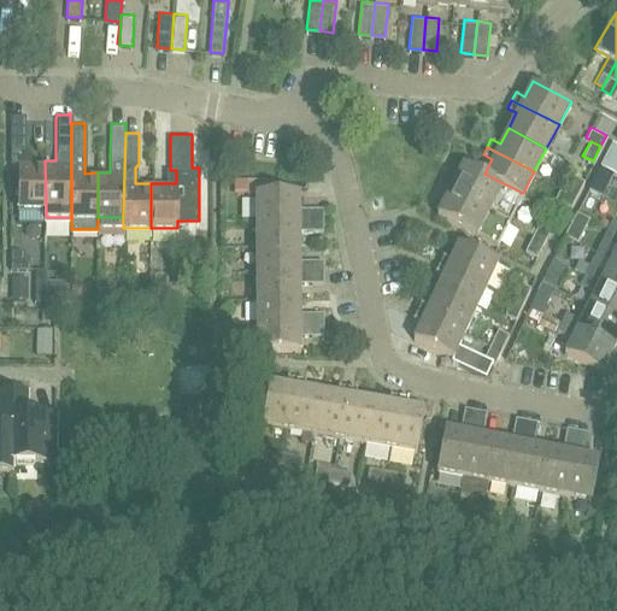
[(616,160),(605,156),(601,164),(616,171),(616,160)]
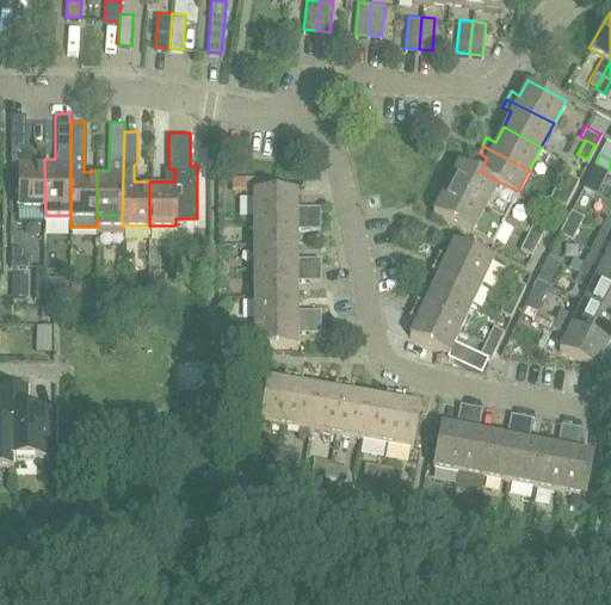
[(18,205),(45,205),(44,159),(18,159),(18,205)]
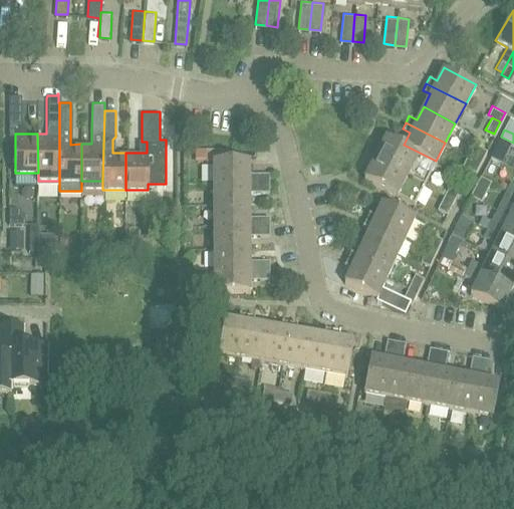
[(386,136),(375,156),(425,182),(436,161),(404,145),(386,136)]
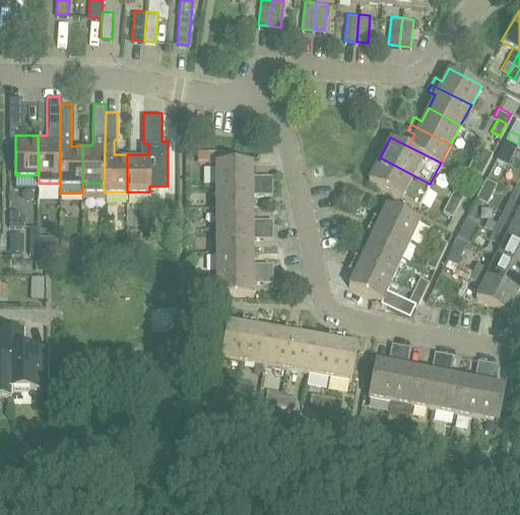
[(508,164),(517,144),(506,138),(497,157),(508,164)]
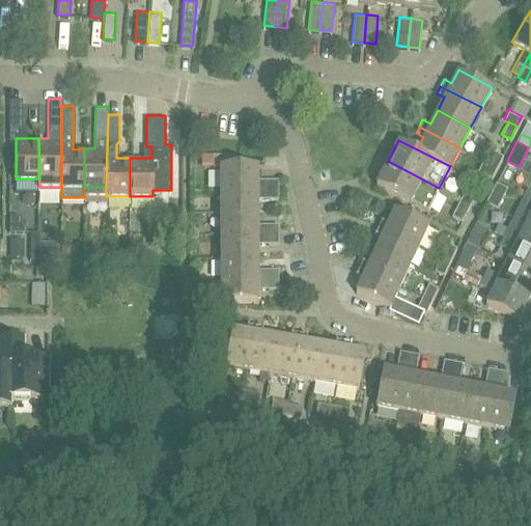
[(494,148),(486,161),(496,166),(503,154),(494,148)]
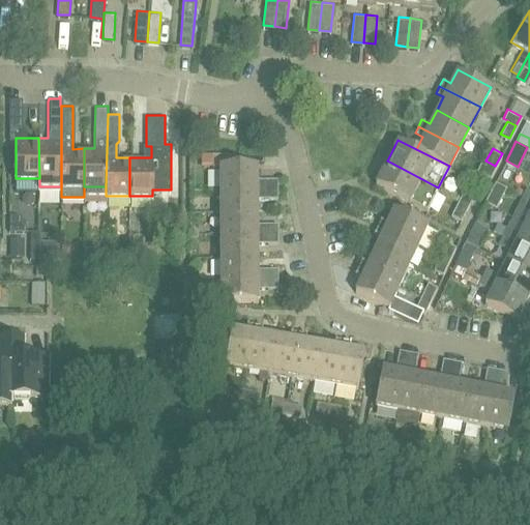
[(257,164),(239,164),(239,151),(226,151),(225,164),(221,164),(221,186),(277,186),(277,177),(257,177),(257,164)]
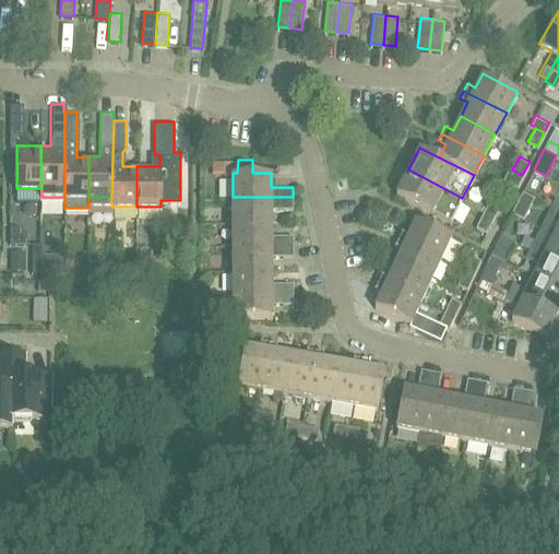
[(502,178),(516,185),(522,175),(512,169),(512,171),(508,168),(502,178)]
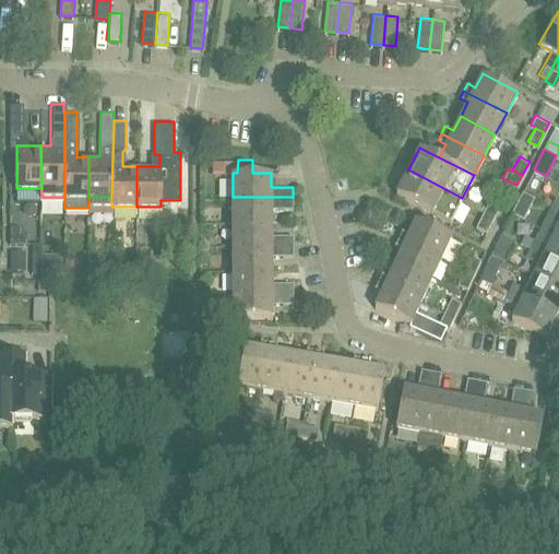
[(450,221),(462,198),(408,169),(396,192),(450,221)]
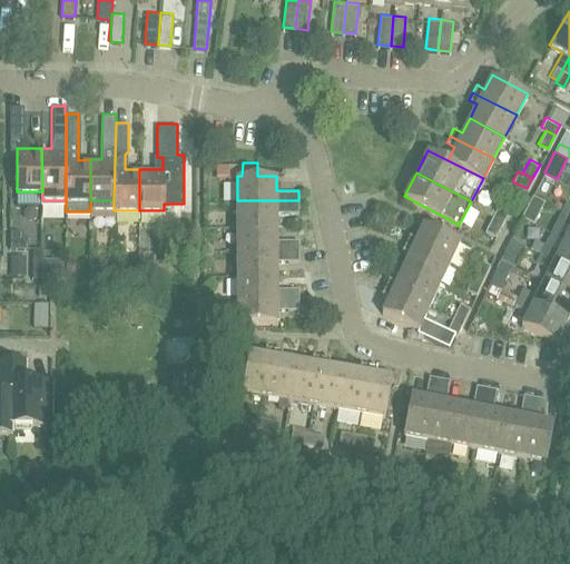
[(537,218),(546,201),(533,195),(524,213),(537,218)]
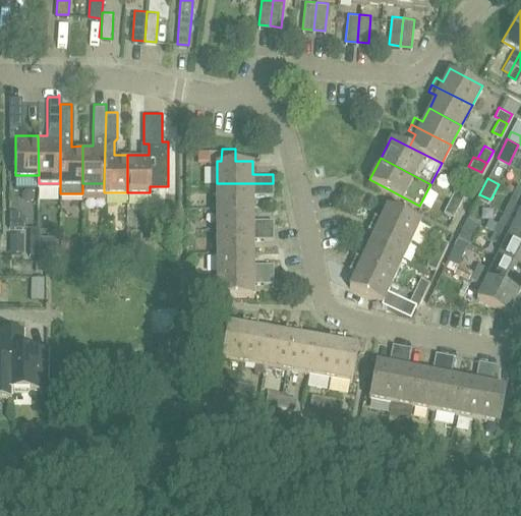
[(520,185),(516,182),(515,185),(508,181),(505,186),(520,194),(520,185)]
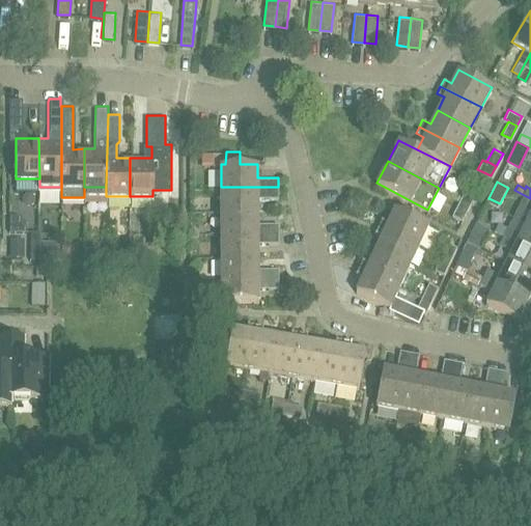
[(459,198),(469,203),(476,191),(467,186),(459,198)]
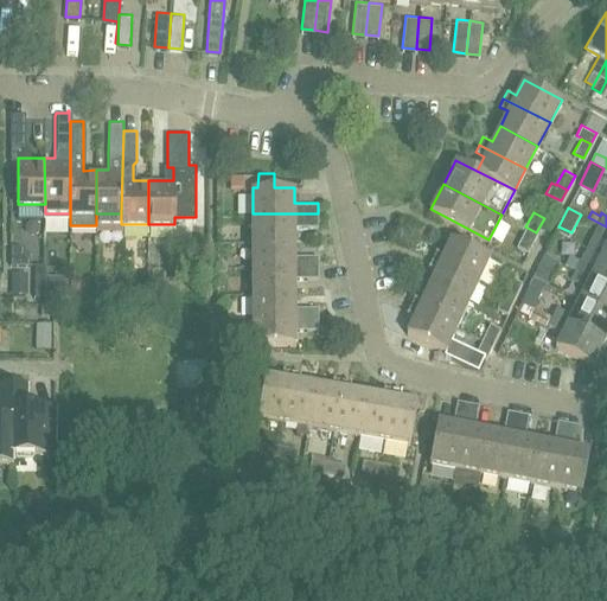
[(294,224),(318,224),(318,213),(253,213),(253,240),(294,240),(294,224)]
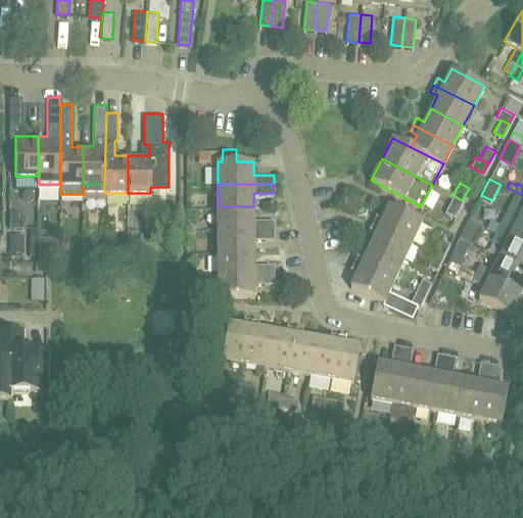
[(453,195),(445,209),(455,215),(462,200),(453,195)]
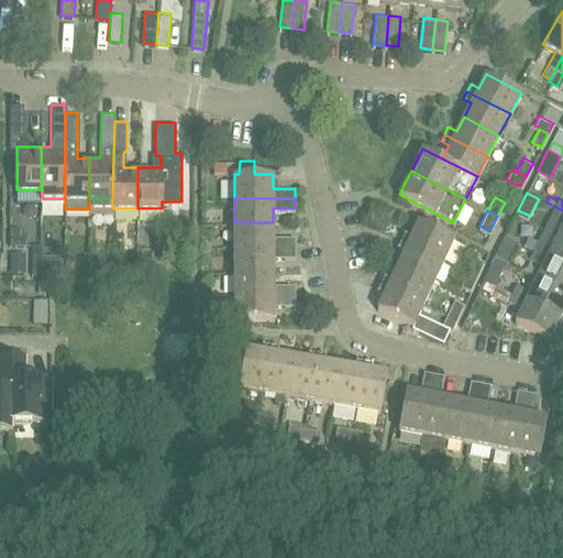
[(400,239),(443,260),(454,237),(419,220),(411,234),(405,231),(400,239)]
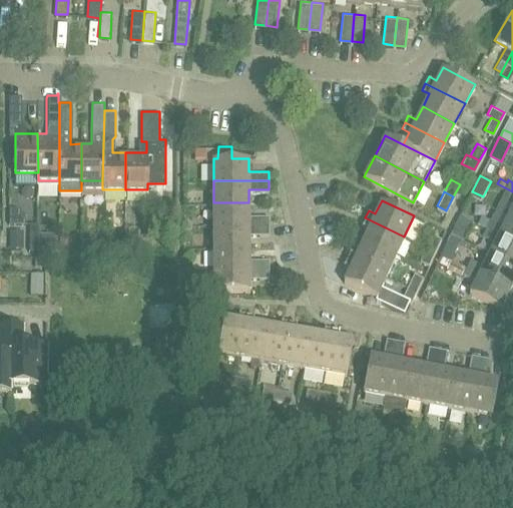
[(248,202),(213,202),(213,224),(269,223),(269,214),(248,214),(248,202)]
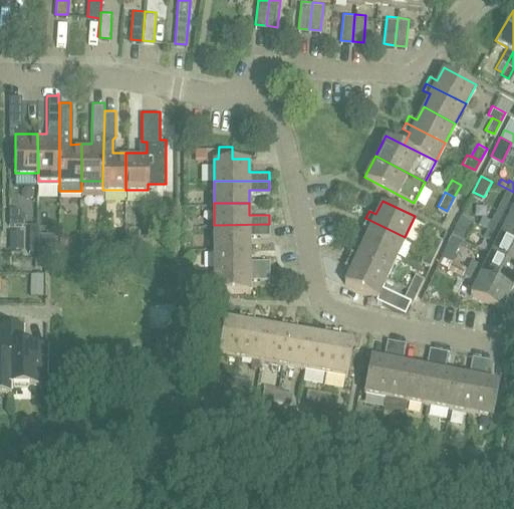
[(490,219),(490,220),(484,217),(481,224),(486,227),(513,240),(513,216),(508,214),(502,226),(490,219)]
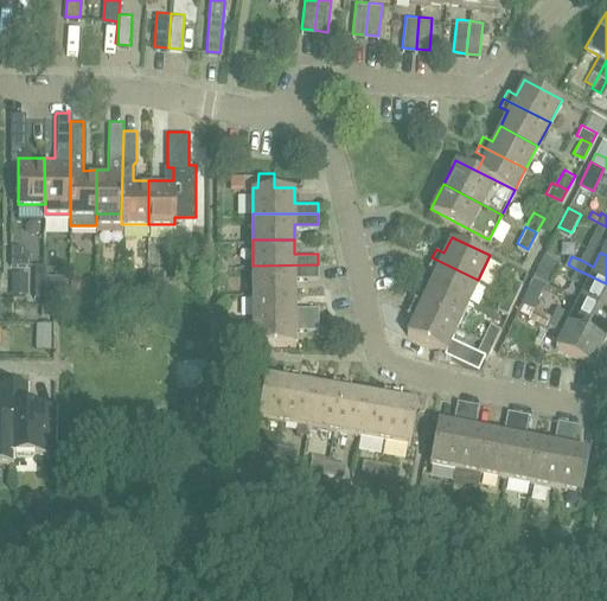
[(429,285),(467,302),(478,280),(432,257),(428,266),(436,269),(429,285)]
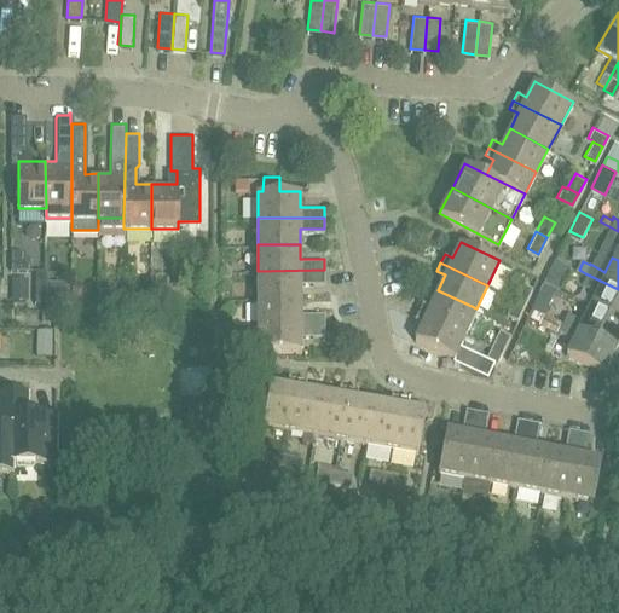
[(45,300),(45,266),(35,266),(35,299),(45,300)]
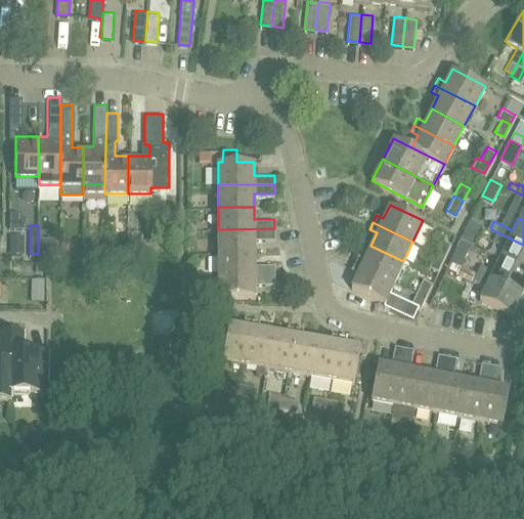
[(255,251),(255,238),(274,238),(274,228),(218,229),(218,251),(255,251)]
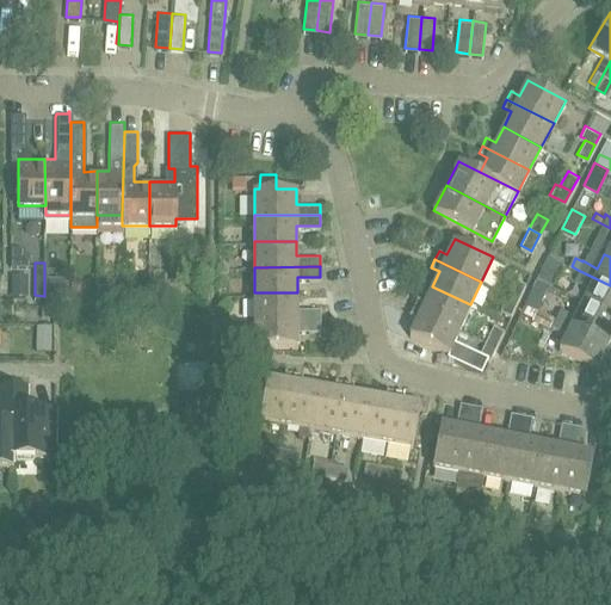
[(610,285),(578,270),(573,278),(588,286),(581,300),(610,315),(610,285)]
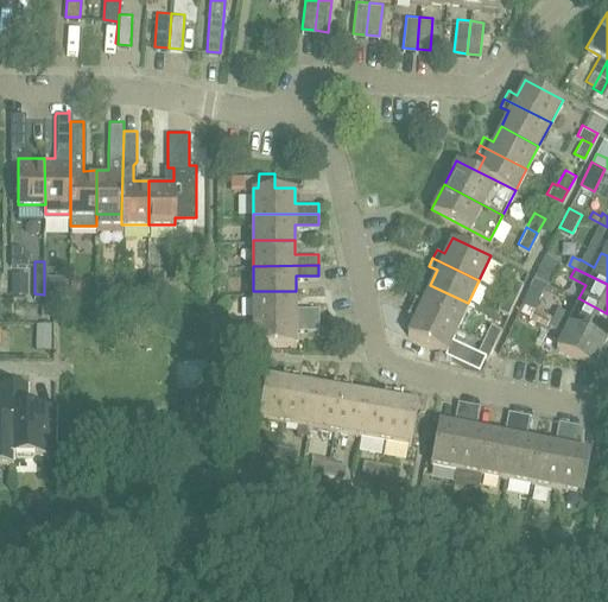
[(523,280),(512,276),(504,292),(514,297),(523,280)]
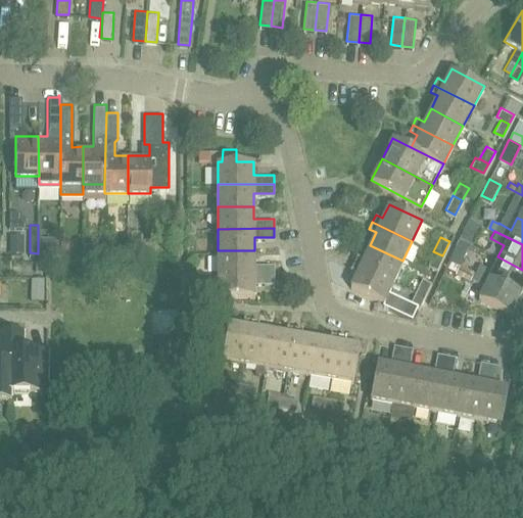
[(402,261),(370,245),(364,259),(357,255),(353,262),(393,281),(402,261)]
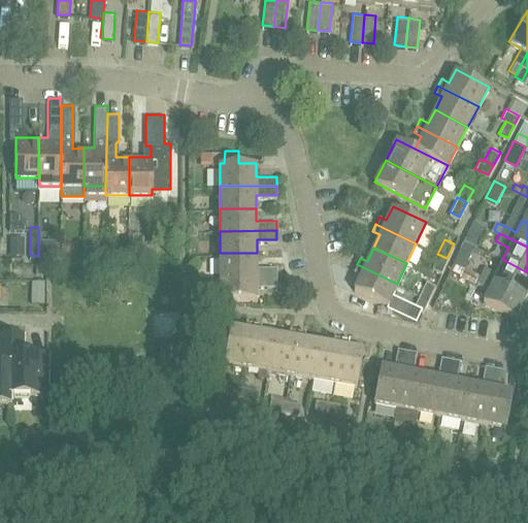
[(257,265),(257,253),(220,253),(220,275),(276,274),(276,265),(257,265)]
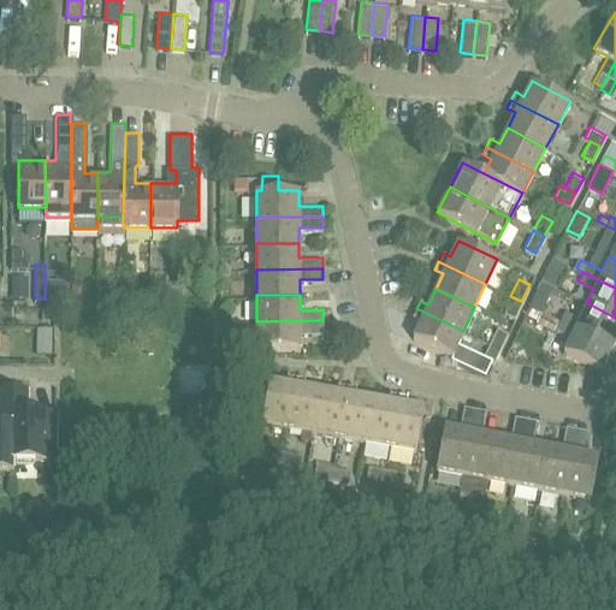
[(510,296),(503,311),(514,315),(521,301),(510,296)]
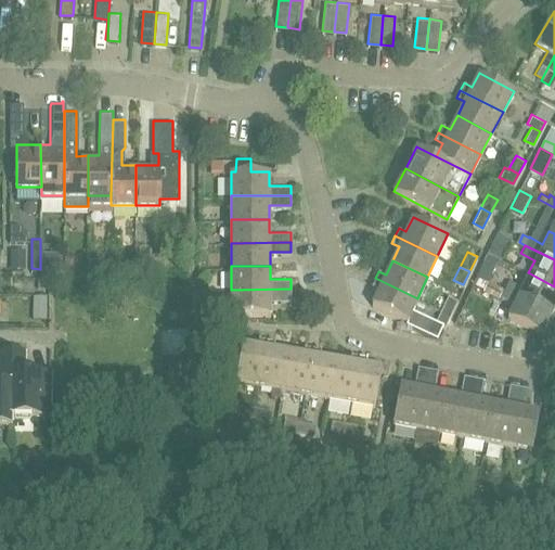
[(521,285),(508,279),(504,288),(552,310),(554,303),(554,286),(528,272),(521,285)]
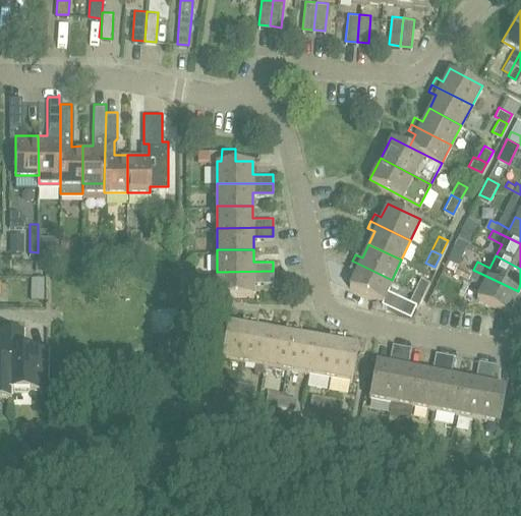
[(392,280),(352,261),(349,268),(355,271),(349,285),(382,300),(392,280)]
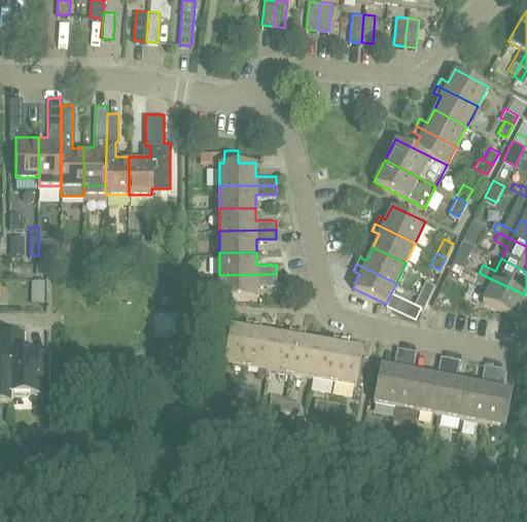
[(478,272),(463,265),(458,273),(473,281),(478,272)]
